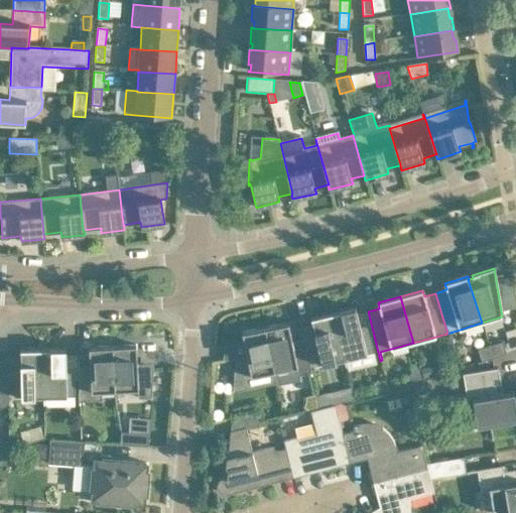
[(357,314),(355,308),(333,313),(345,361),(374,354),(370,337),(374,336),(368,311),(357,314)]
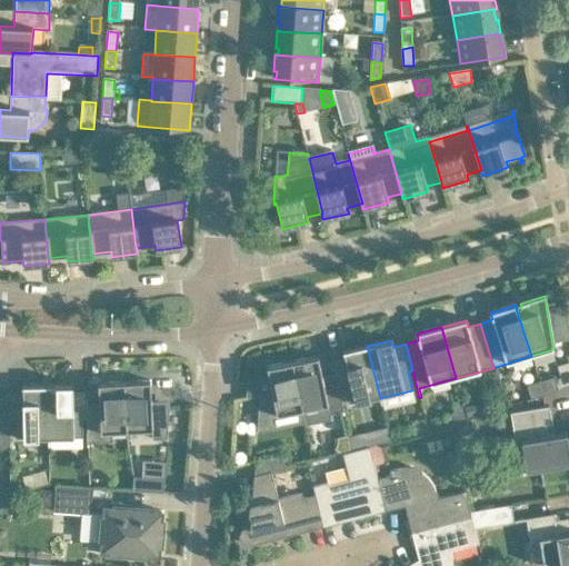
[(345,359),(331,363),(335,381),(336,380),(337,388),(338,388),(342,387),(347,406),(380,398),(367,346),(342,353),(345,359)]
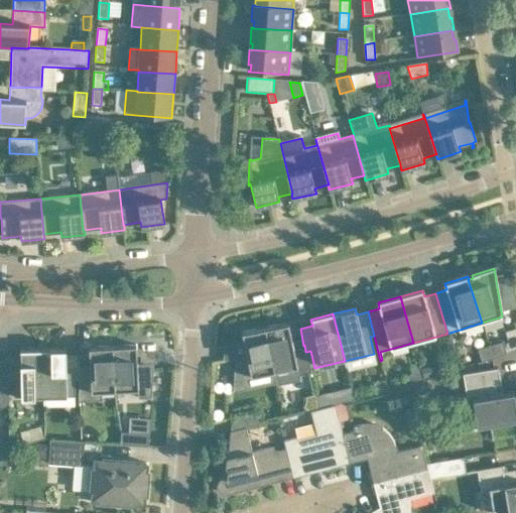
[(288,325),(265,329),(276,385),(289,382),(289,379),(310,374),(310,377),(312,377),(306,352),(305,352),(304,345),(303,346),(293,348),(288,325)]
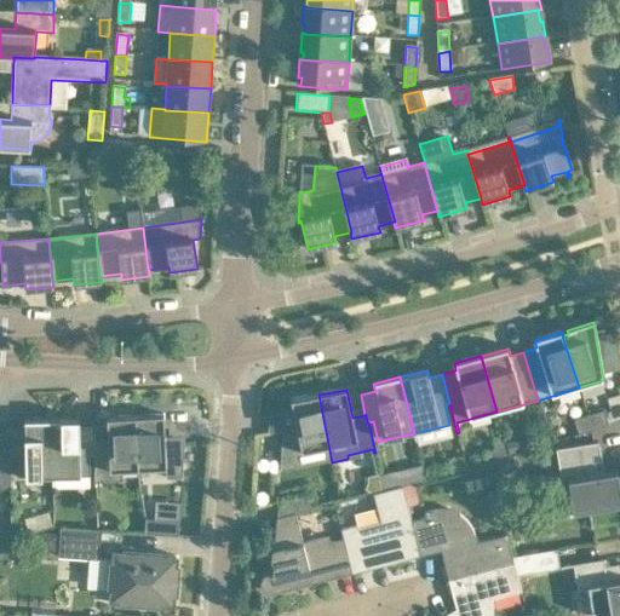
[(332,462),(319,395),(291,401),(297,429),(282,432),(280,468),(280,472),(296,470),(332,462)]
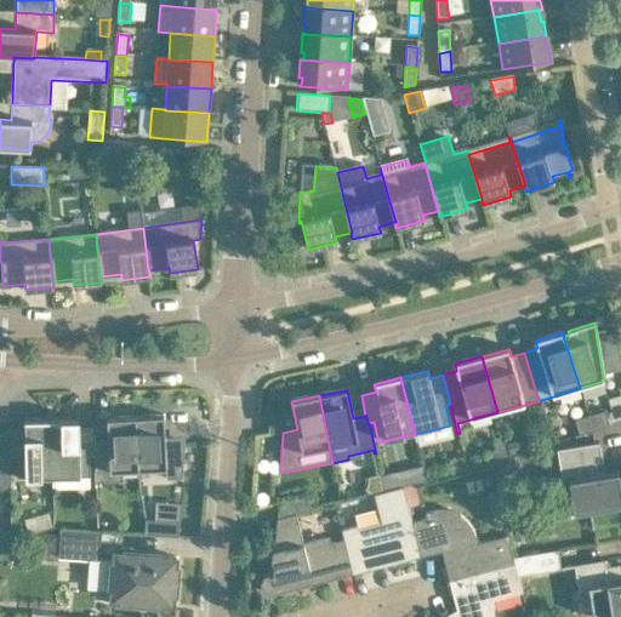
[(605,412),(588,417),(575,422),(580,436),(610,427),(605,412)]
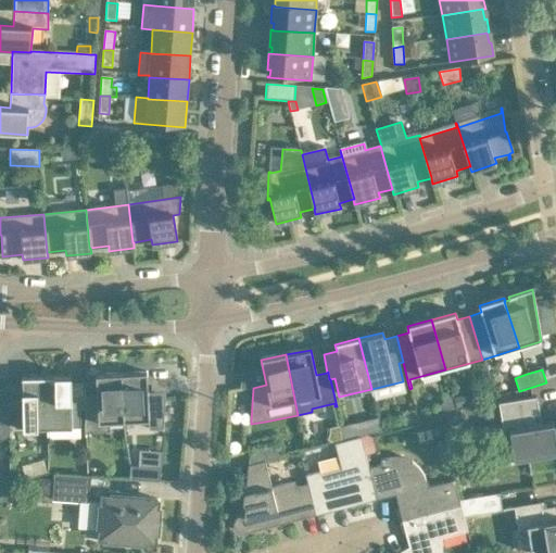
[(148,399),(147,373),(121,375),(124,423),(148,420),(149,431),(163,430),(165,398),(148,399)]
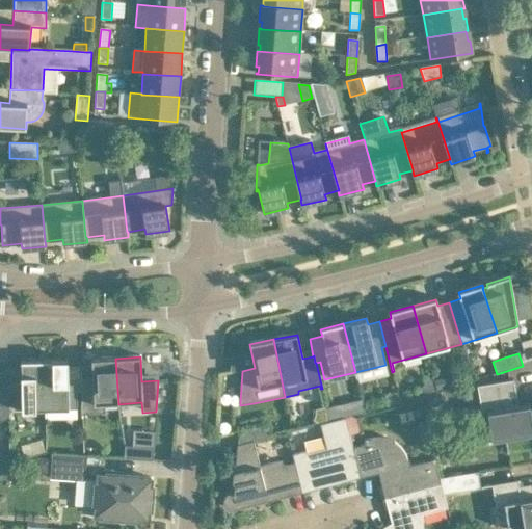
[(105,404),(118,404),(115,359),(91,360),(92,385),(82,385),(81,385),(81,392),(82,419),(83,419),(83,416),(105,414),(105,404)]
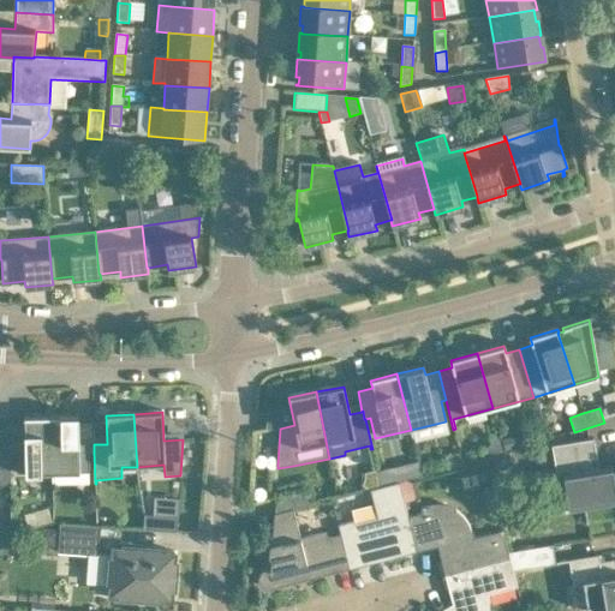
[(16,475),(53,474),(52,417),(24,418),(24,425),(10,425),(10,426),(10,455),(11,455),(16,454),(16,475)]
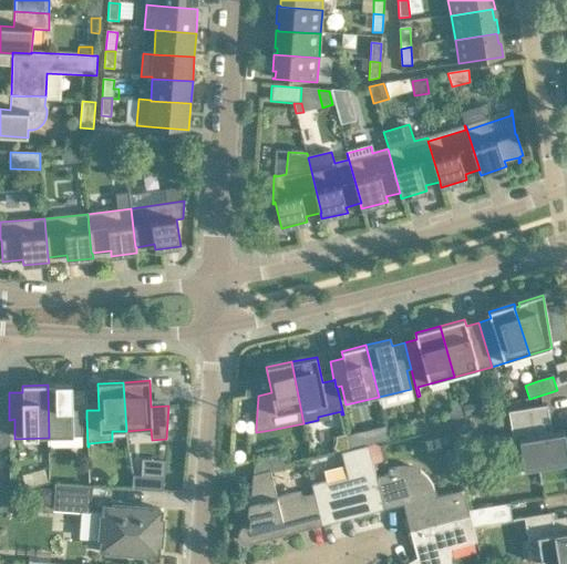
[(82,418),(86,418),(86,410),(88,410),(86,391),(72,391),(72,385),(48,385),(49,438),(82,438),(82,418)]
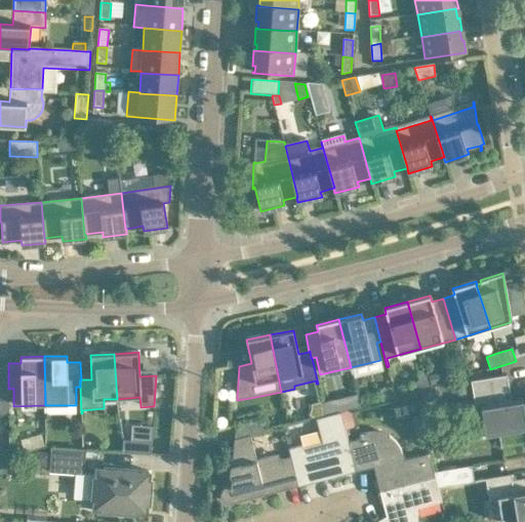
[(9,389),(8,389),(8,364),(0,368),(0,416),(9,412),(9,389)]
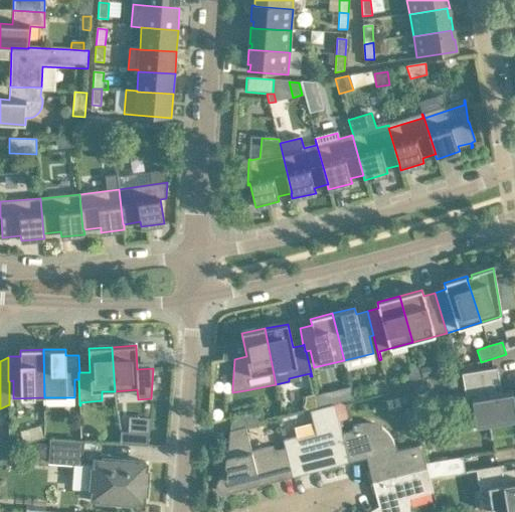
[(406,378),(407,385),(420,382),(416,367),(412,368),(406,378)]
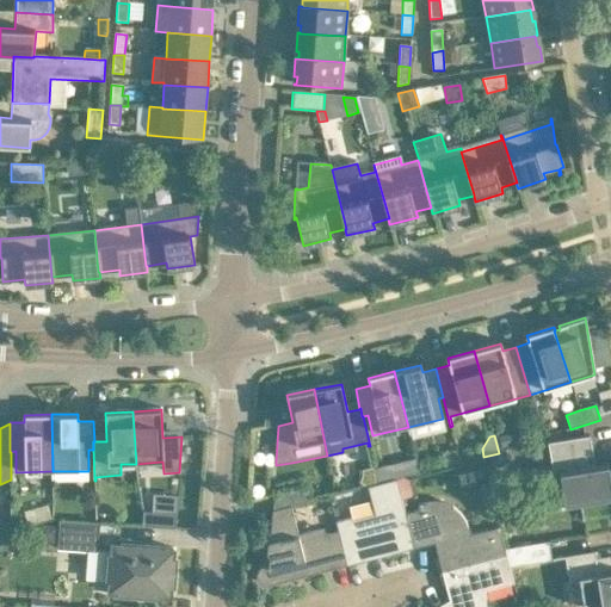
[(510,437),(498,439),(501,451),(513,448),(510,437)]
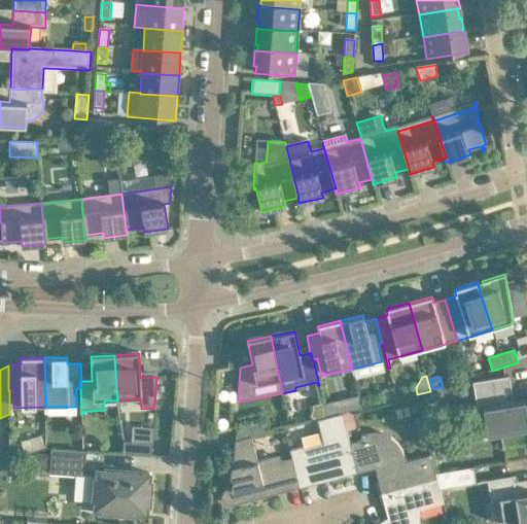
[(508,377),(472,383),(479,426),(485,425),(487,435),(526,428),(526,418),(525,404),(514,406),(508,377)]
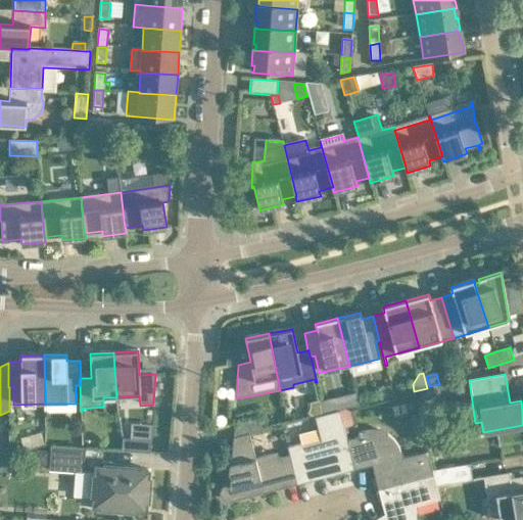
[(431,387),(413,393),(416,405),(435,397),(431,387)]
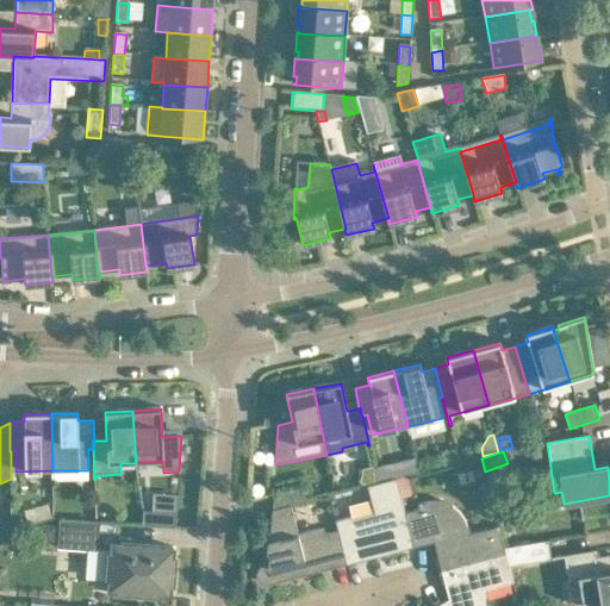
[(387,466),(374,469),(378,482),(391,479),(387,466)]
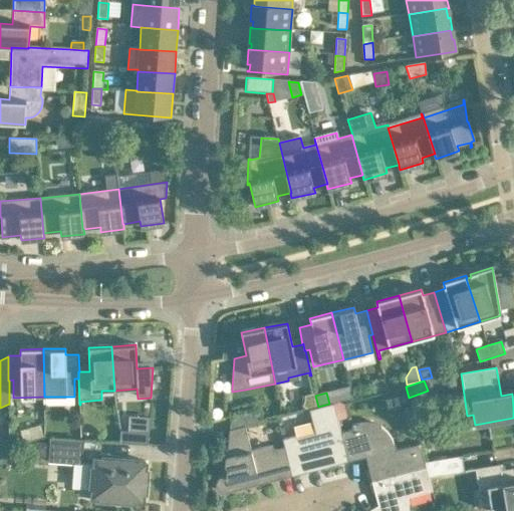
[(342,402),(333,404),(333,405),(338,421),(346,419),(342,402)]
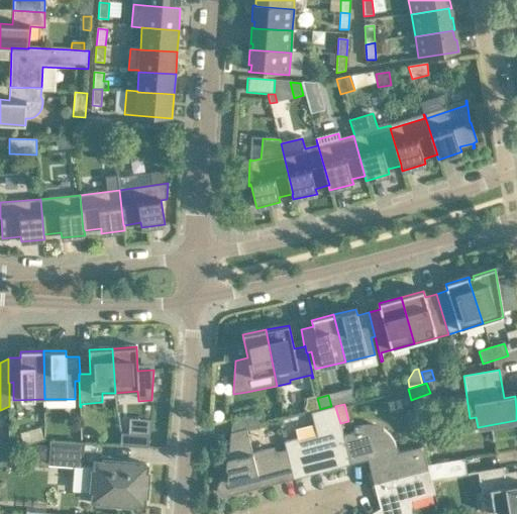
[(314,425),(296,430),(298,438),(284,442),(286,450),(294,480),(350,466),(342,436),(343,436),(340,423),(335,407),(335,406),(330,408),(311,413),(314,425)]
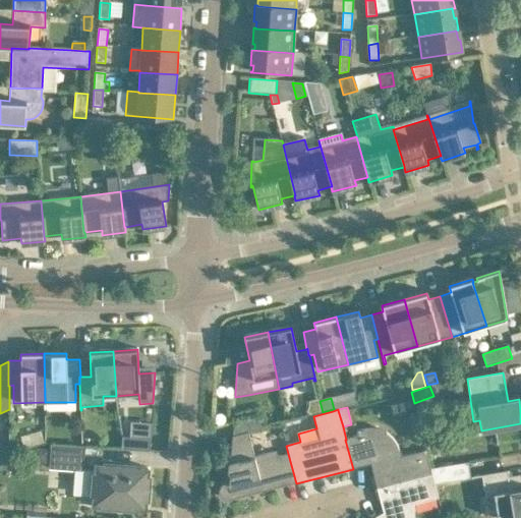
[(233,437),(248,433),(265,428),(262,416),(234,423),(233,437)]
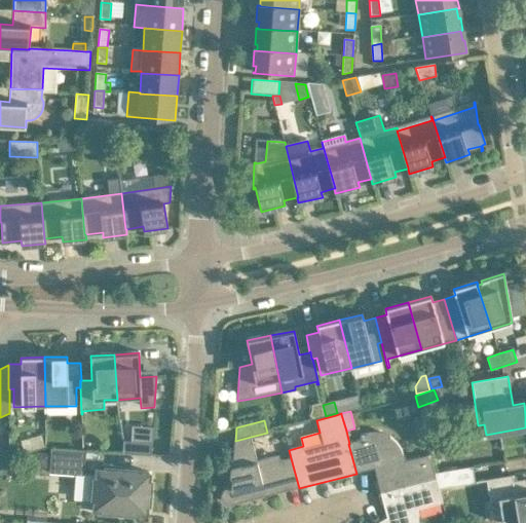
[(361,441),(349,444),(348,444),(357,474),(374,469),(380,493),(436,479),(435,474),(429,455),(404,461),(403,455),(401,450),(398,445),(393,441),(389,438),(382,435),(374,434),(367,435),(360,437),(361,441)]
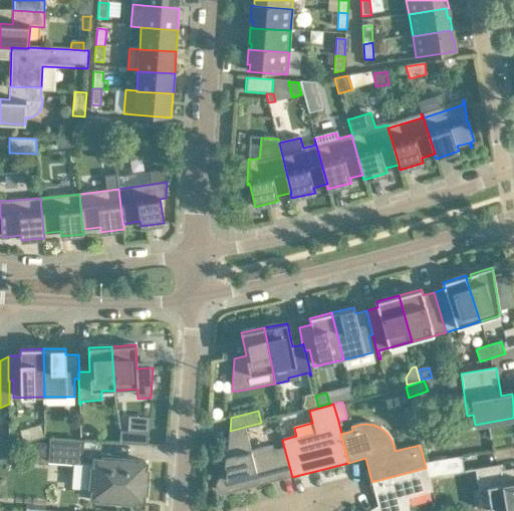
[(225,494),(227,494),(292,477),(284,448),(272,452),(271,448),(251,453),(245,427),(230,431),(229,431),(226,478),(223,479),(221,480),(219,482),(218,484),(217,487),(218,489),(220,492),(222,493),(225,494)]
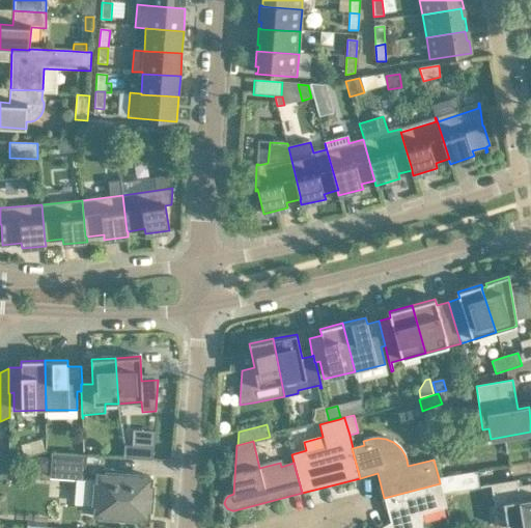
[(124,446),(123,459),(152,461),(154,448),(124,446)]
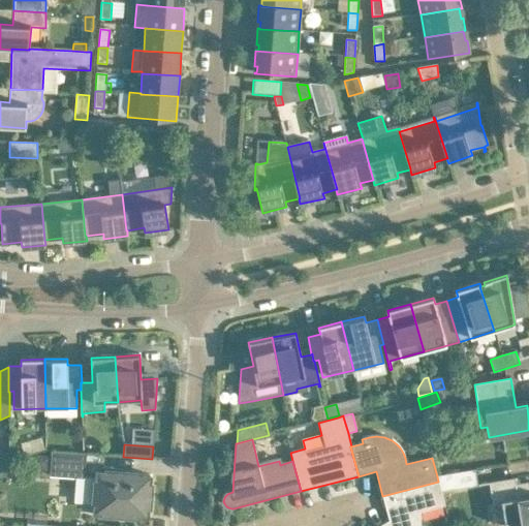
[(85,478),(86,455),(82,454),(82,455),(52,453),(50,477),(78,480),(76,491),(76,495),(79,499),(83,502),(87,503),(95,503),(94,514),(98,514),(98,518),(134,521),(135,517),(148,518),(151,476),(122,474),(122,470),(102,469),(101,473),(97,472),(97,480),(85,478)]
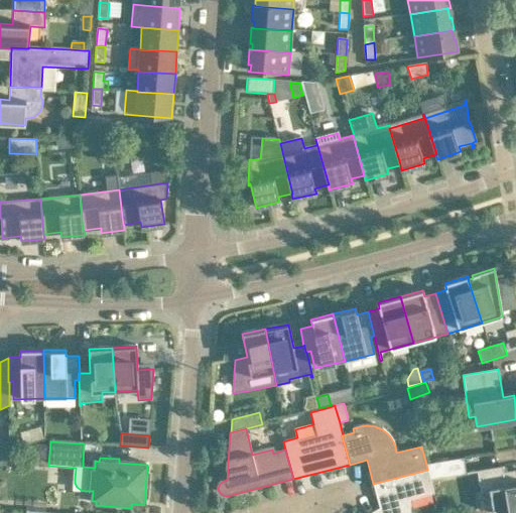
[(467,475),(464,459),(426,465),(427,470),(430,481),(467,475)]
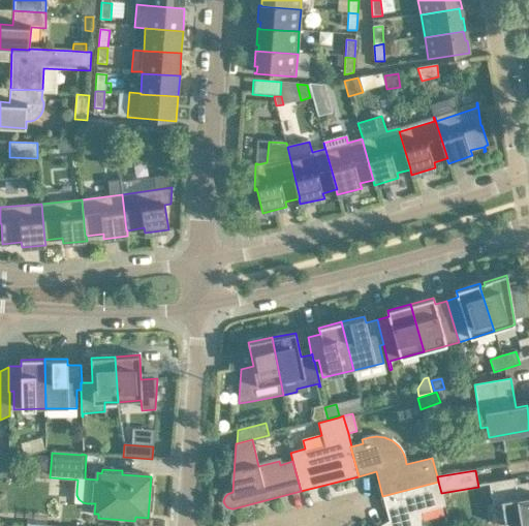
[(528,482),(518,485),(517,478),(489,484),(493,507),(495,506),(503,512),(505,525),(528,525),(528,482)]
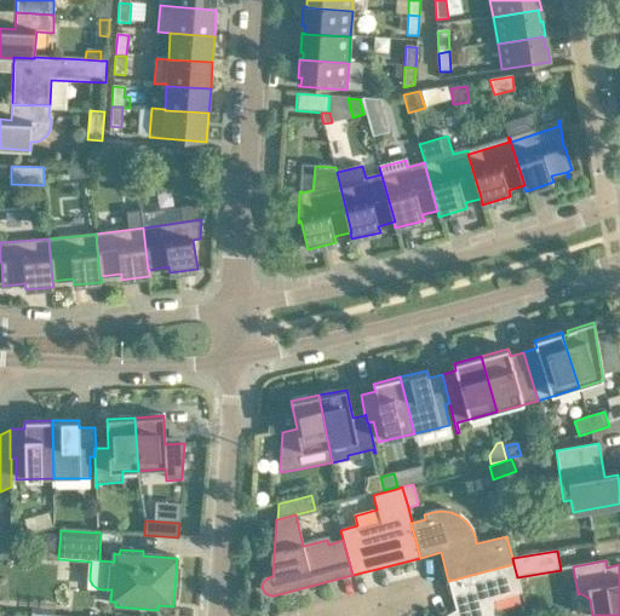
[(521,593),(517,577),(514,564),(448,581),(455,610),(446,615),(494,615),(493,608),(491,602),(521,593)]
